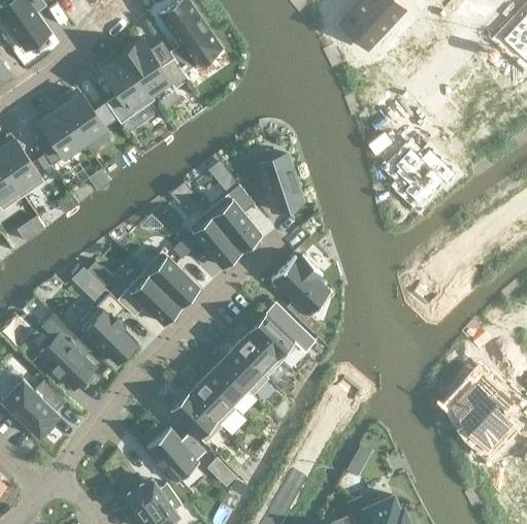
[(14,0),(0,10),(0,15),(26,53),(51,35),(37,15),(46,8),(41,0),(14,0)]
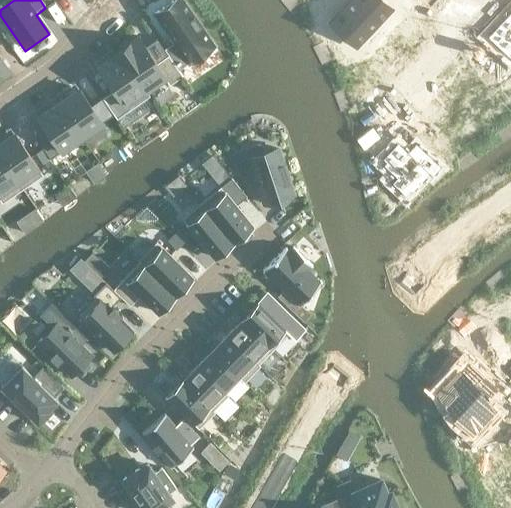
[(182,0),(178,0),(155,17),(175,45),(165,52),(179,73),(215,48),(182,0)]
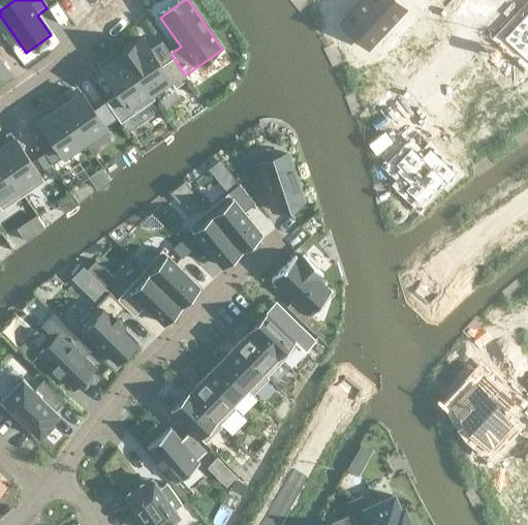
[(391,0),(366,0),(343,26),(369,51),(404,12),(391,0)]
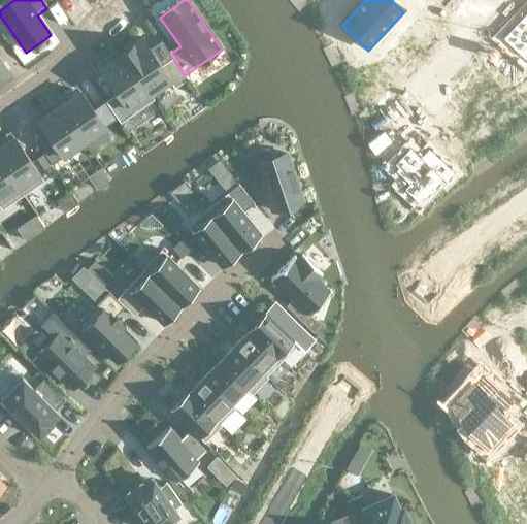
[(522,20),(502,40),(526,64),(526,7),(519,18),(522,20)]
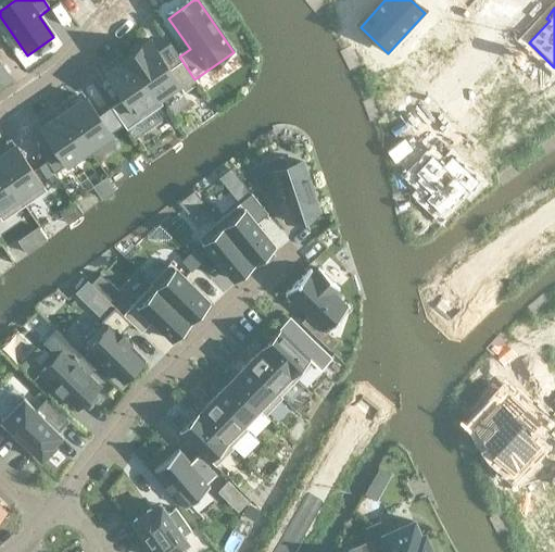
[(436,29),(402,64),(426,87),(461,50),(452,42),(463,30),(440,10),(429,23),(436,29)]
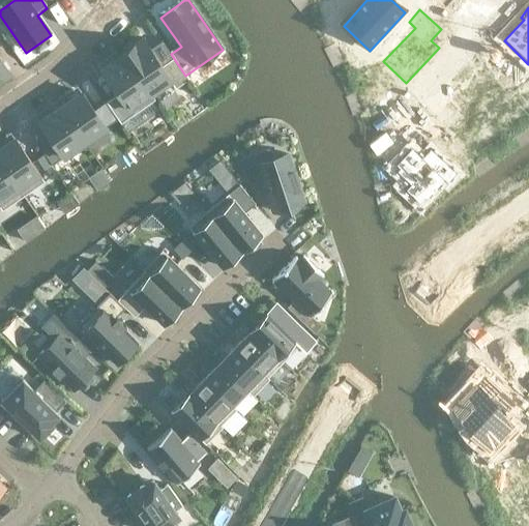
[(144,41),(122,56),(123,58),(154,103),(175,88),(178,92),(190,83),(176,62),(164,70),(144,41)]
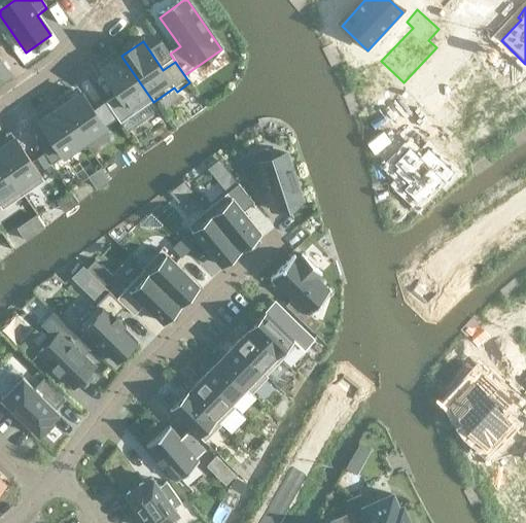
[(123,58),(102,72),(119,98),(108,106),(123,127),(134,118),(140,127),(160,113),(153,105),(154,104),(153,102),(123,58)]
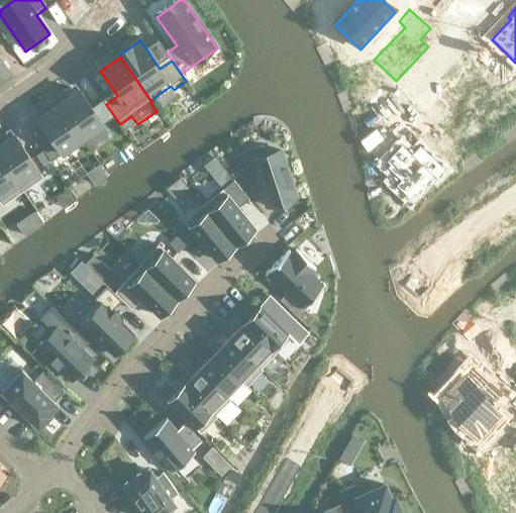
[(0,80),(10,74),(0,59),(0,80)]
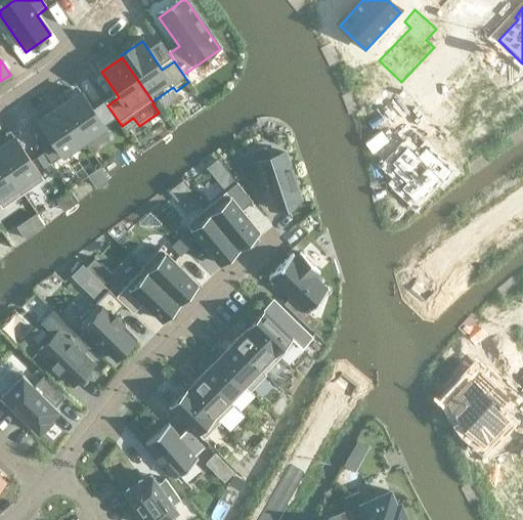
[(467,73),(453,88),(474,106),(466,115),(489,137),(498,128),(488,118),(508,97),(476,67),(469,75),(467,73)]
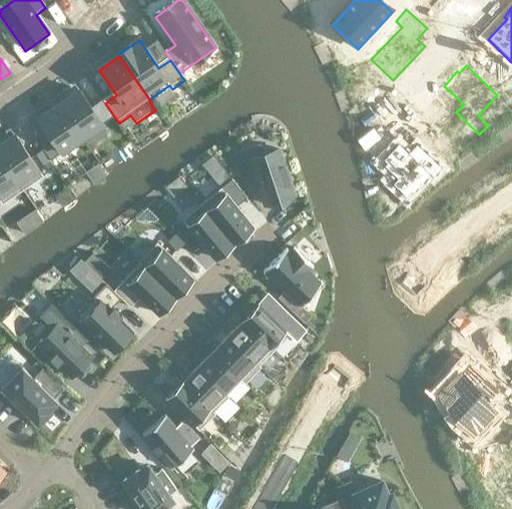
[(79,92),(59,106),(83,142),(104,127),(79,92)]
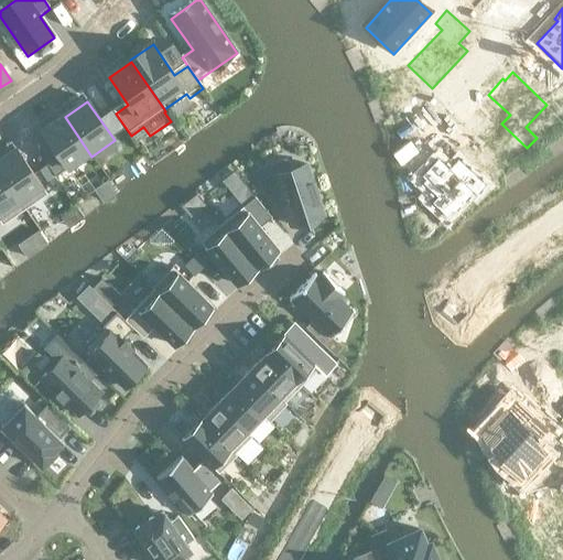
[(471,114),(447,138),(483,171),(506,147),(471,114)]
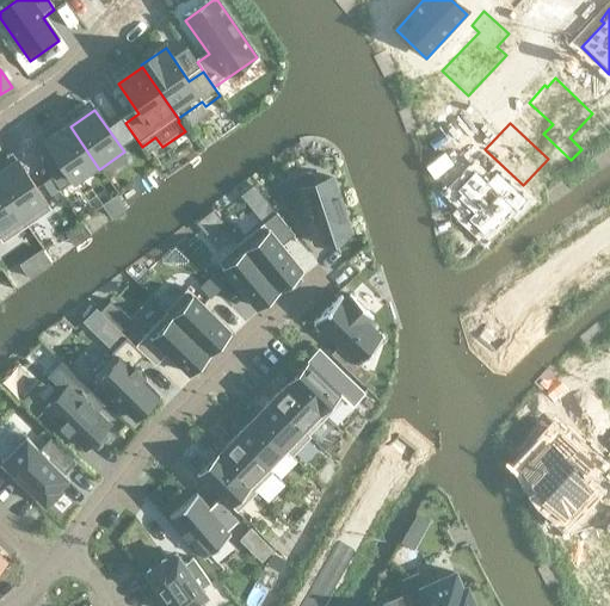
[(71,127),(45,143),(75,186),(99,169),(71,127)]
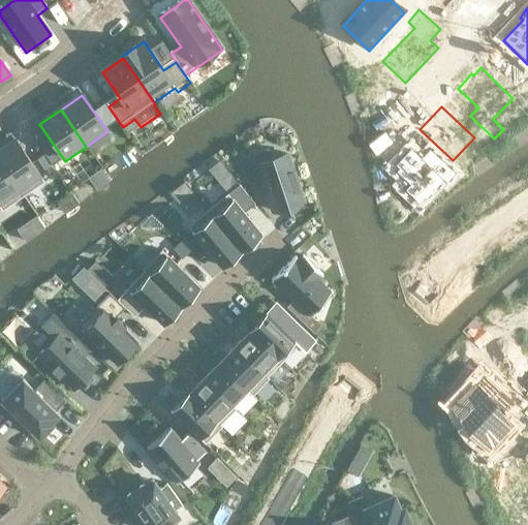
[(16,142),(0,151),(0,163),(25,199),(44,186),(39,179),(40,178),(16,142)]
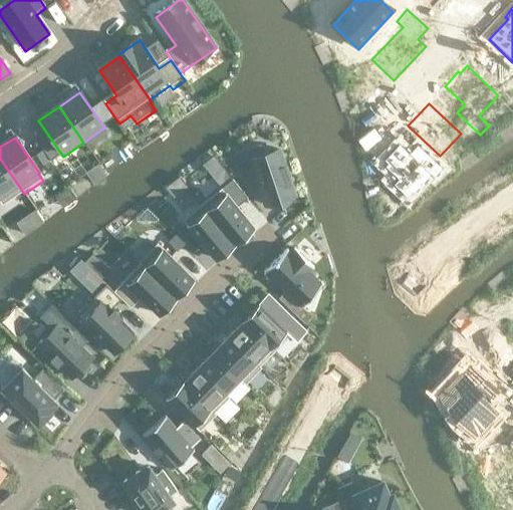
[(400,146),(383,163),(387,166),(385,169),(398,182),(393,187),(407,201),(412,195),(414,197),(431,178),(435,181),(444,171),(418,146),(410,155),(400,146)]
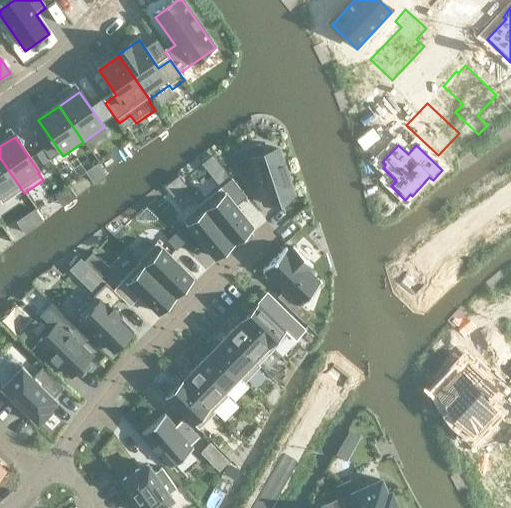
[(50,149),(43,154),(44,154),(50,163),(56,159),(50,149)]
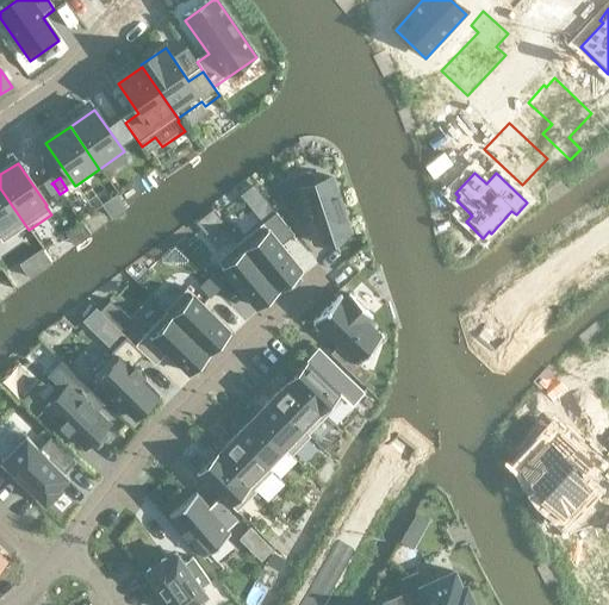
[(296,179),(279,184),(291,220),(305,216),(316,247),(350,236),(331,181),(299,192),(296,179)]
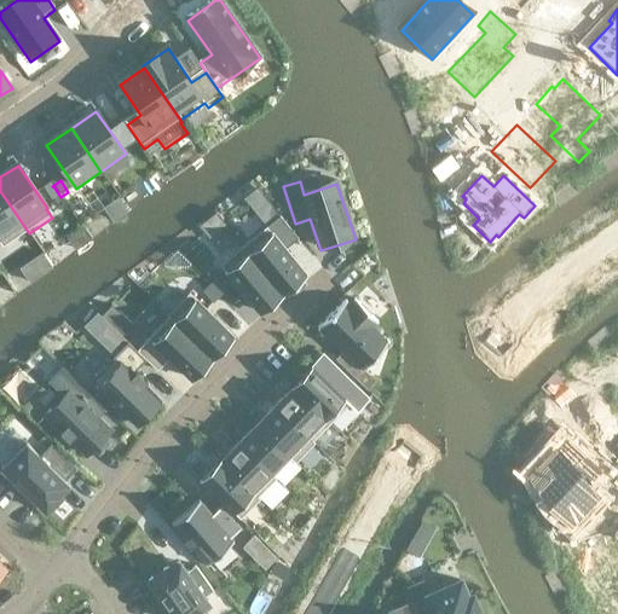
[(52,186),(45,191),(46,191),(53,203),(61,197),(53,186),(52,186)]
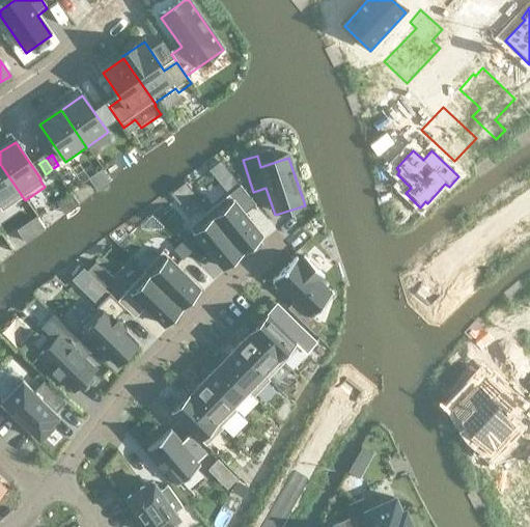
[(0,164),(0,210),(3,215),(25,200),(0,164)]
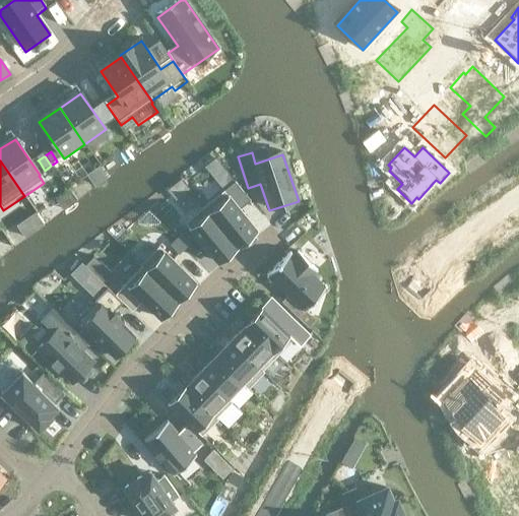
[(236,184),(204,208),(209,214),(238,249),(257,233),(240,211),(251,202),(236,184)]
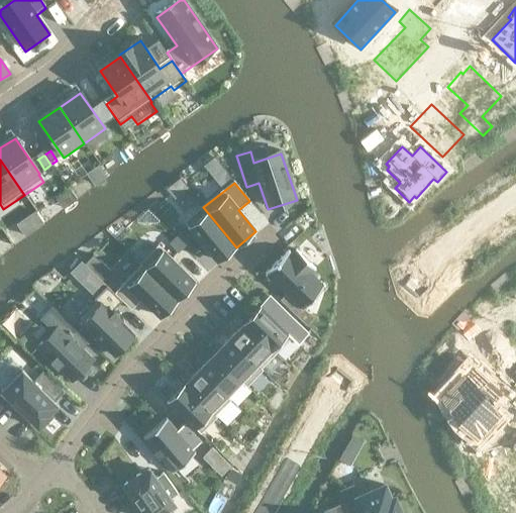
[(203,207),(184,223),(189,229),(216,263),(236,247),(208,213),(203,207)]
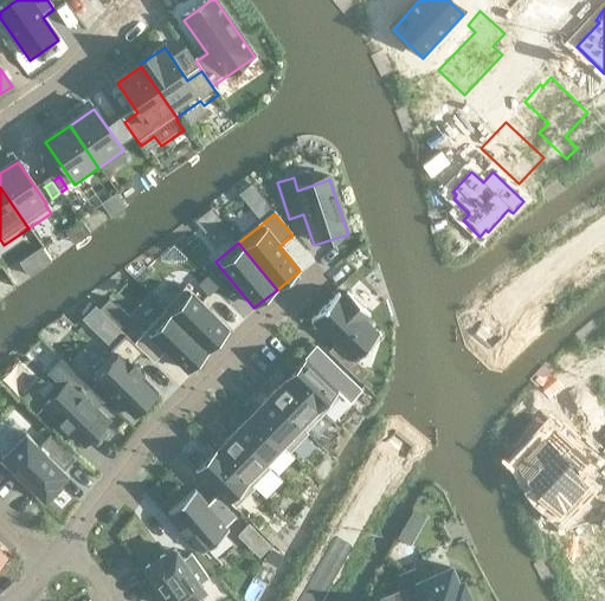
[(213,278),(207,284),(218,295),(224,290),(213,278)]
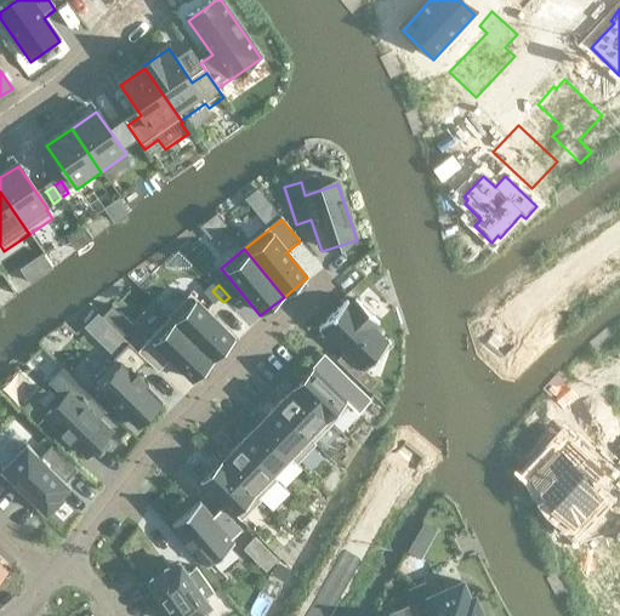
[(212,291),(206,296),(217,308),(223,302),(212,291)]
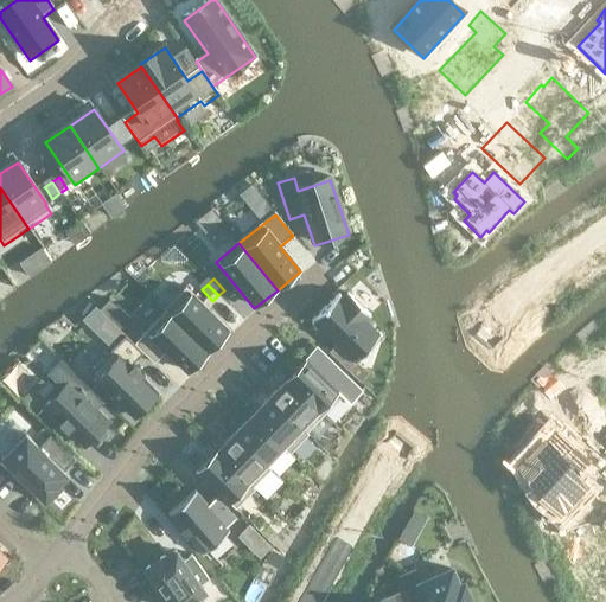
[(190,294),(168,314),(171,318),(208,353),(229,332),(190,294)]
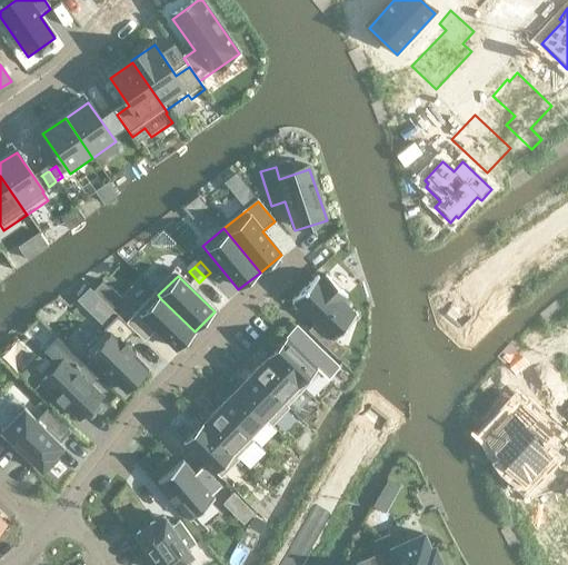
[(318,277),(292,304),(294,305),(331,342),(330,342),(331,343),(358,316),(356,315),(356,316),(342,303),(346,299),(347,300),(348,298),(327,277),(325,279),(326,279),(322,283),(319,279),(318,277)]
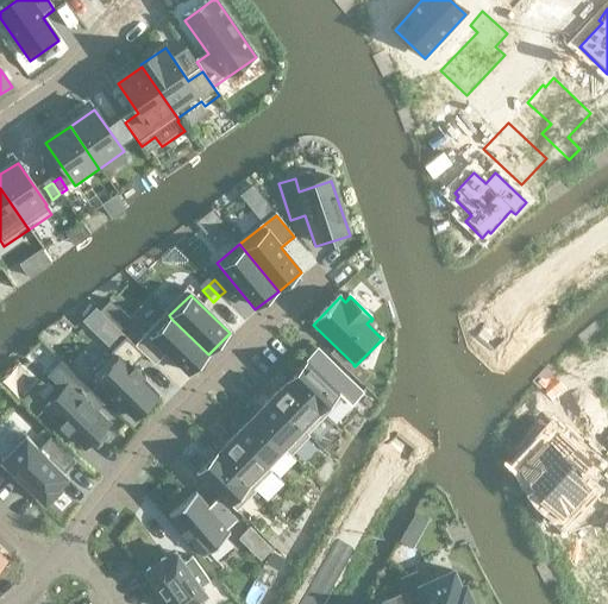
[(98,310),(85,325),(113,353),(126,339),(98,310)]
